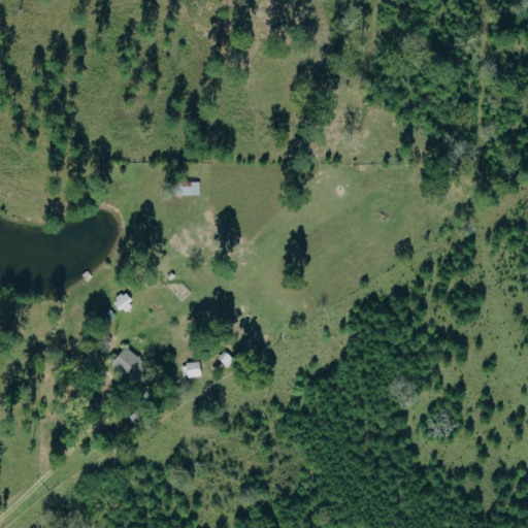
[(199,182),(177,182),(178,195),(200,195),(199,182)]
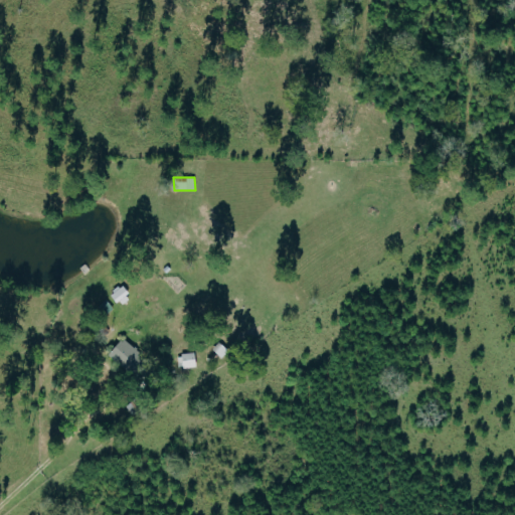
[(109,298),(112,295),(111,293),(117,288),(119,290),(122,288),(128,295),(125,297),(127,301),(121,306),(118,302),(115,305),(109,298)]
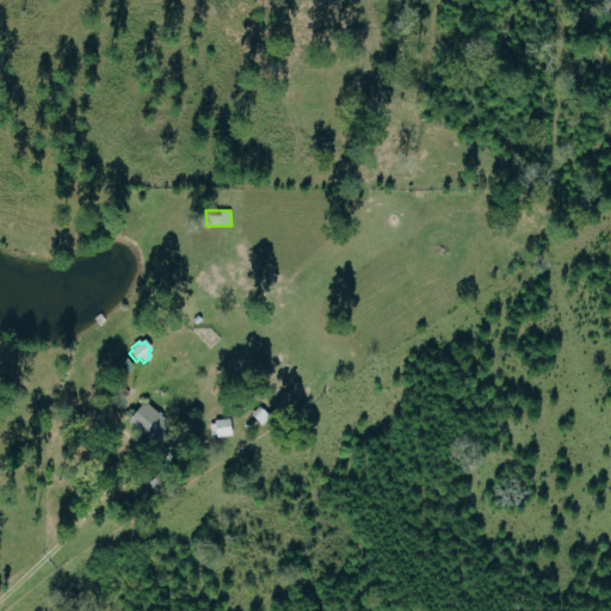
[(124,358),(133,368),(119,380),(111,369),(124,358)]
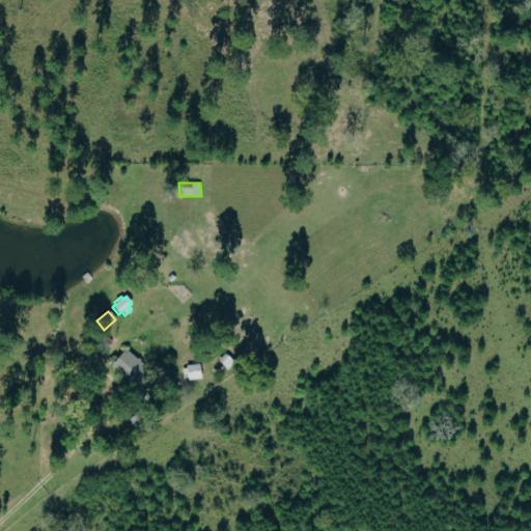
[(110,368),(122,353),(124,354),(127,352),(144,367),(143,370),(157,383),(165,391),(159,398),(155,394),(148,400),(110,368)]
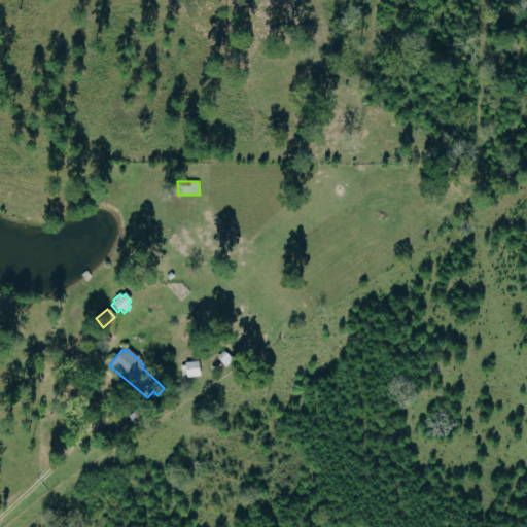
[(180,367),(184,367),(184,364),(198,362),(200,378),(186,379),(185,377),(181,377),(180,367)]
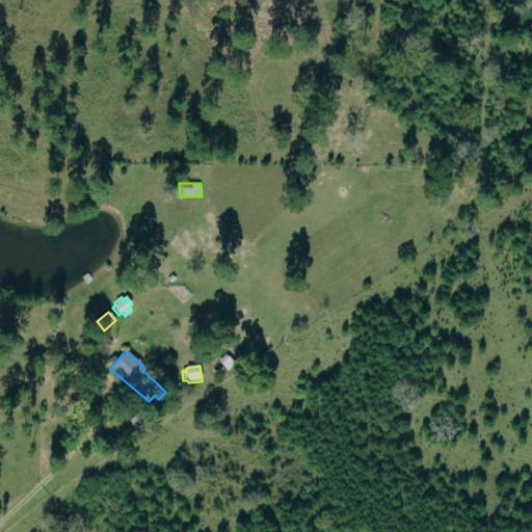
All buildings are outlined.
